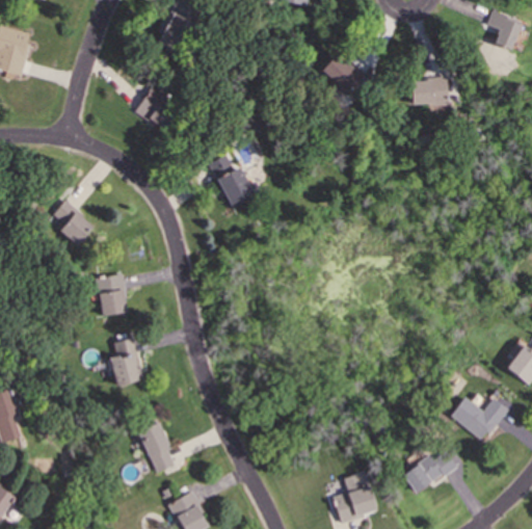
[(158,43),(177,53),(193,23),(174,12),(158,43)]
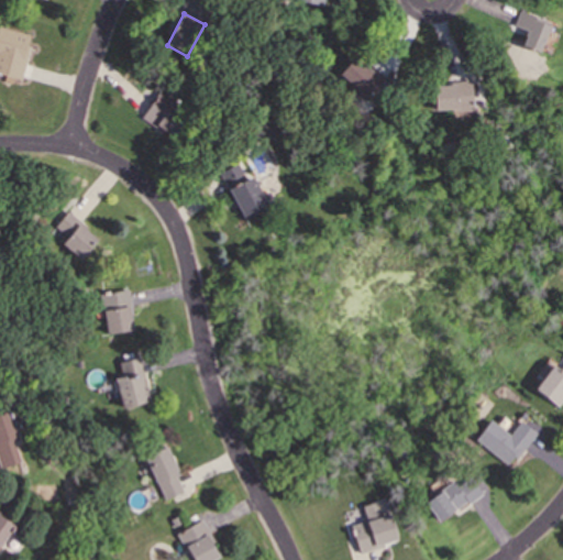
[(32,34),(0,26),(0,74),(22,79),(32,34)]
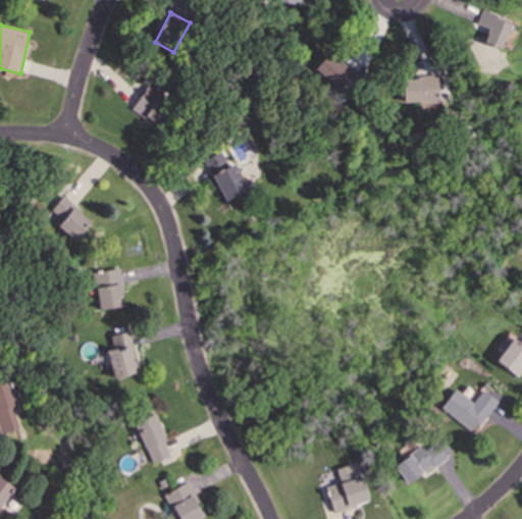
[(316,69),(341,94),(357,76),(333,52),(316,69)]
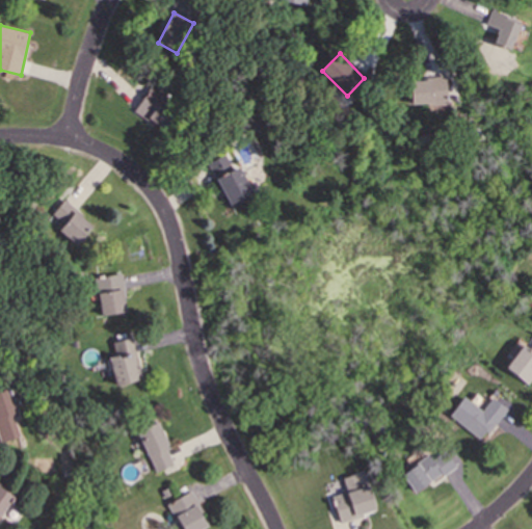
[(133,111),(149,124),(153,118),(156,121),(170,101),(153,86),(133,111)]
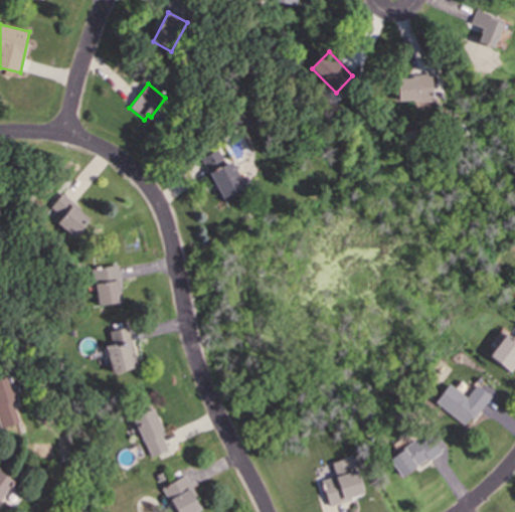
[(224,200),(246,189),(232,162),(227,165),(219,149),(202,158),(224,200)]
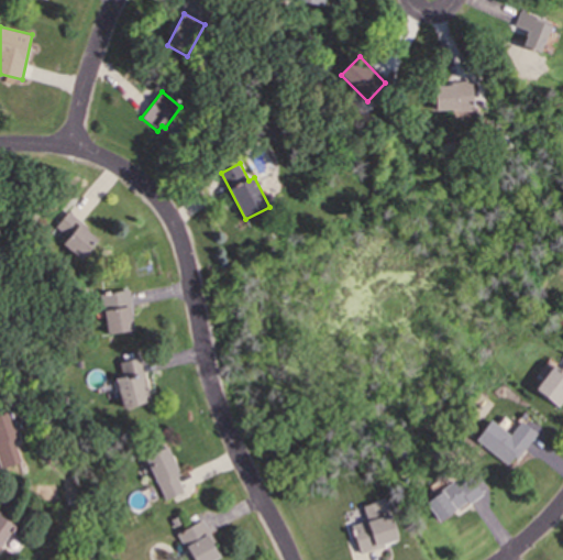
[(100,241),(68,213),(53,232),(85,260),(100,241)]
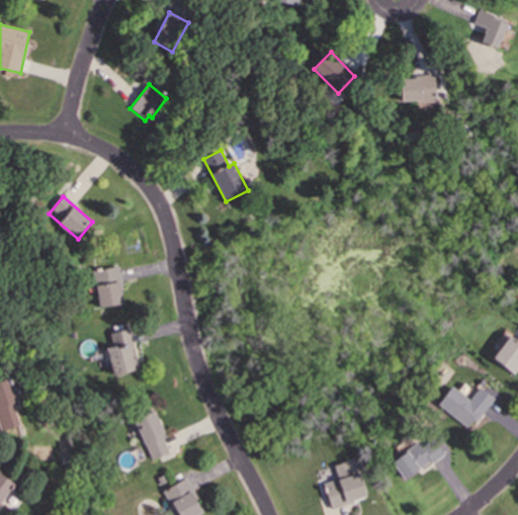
[(94,270),(97,309),(123,307),(120,268),(94,270)]
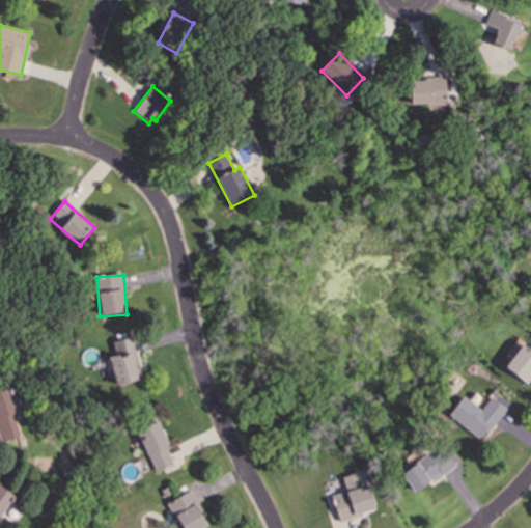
[(143,379),(132,336),(106,343),(117,386),(143,379)]
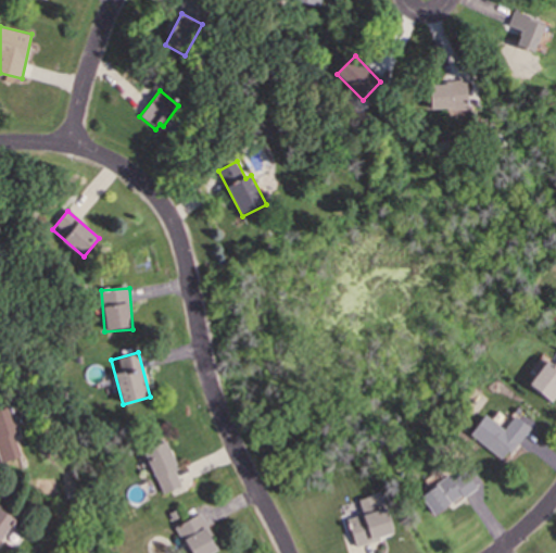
[(555,361),(554,365),(547,361),(530,386),(553,402),(555,397),(555,361)]
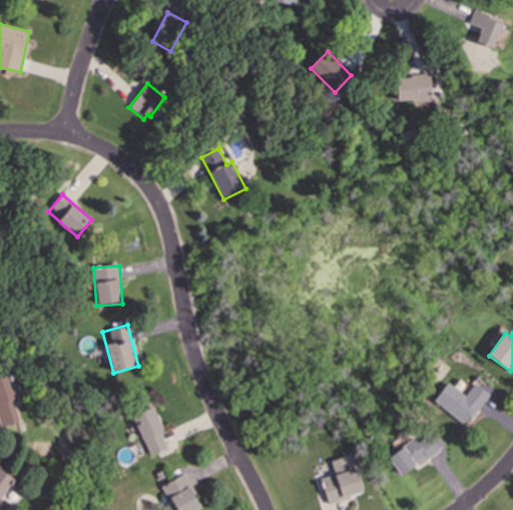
[(11,375),(0,377),(0,426),(0,427),(22,422),(11,375)]
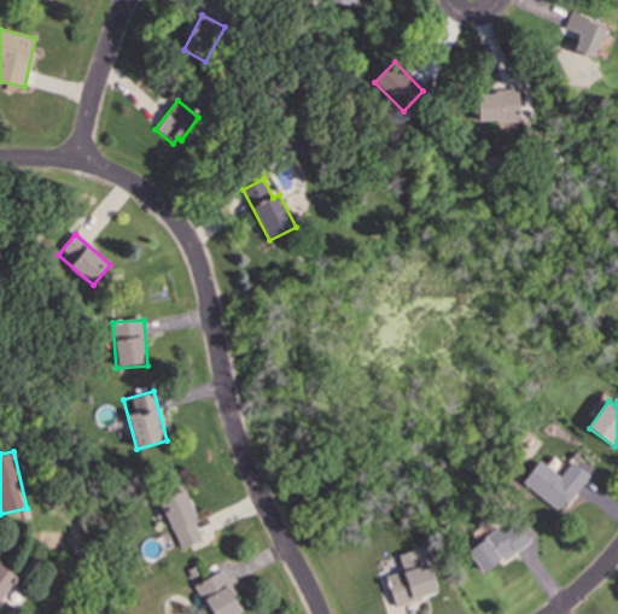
[(561,478),(540,461),(523,483),(561,512),(590,474),(572,462),(561,478)]
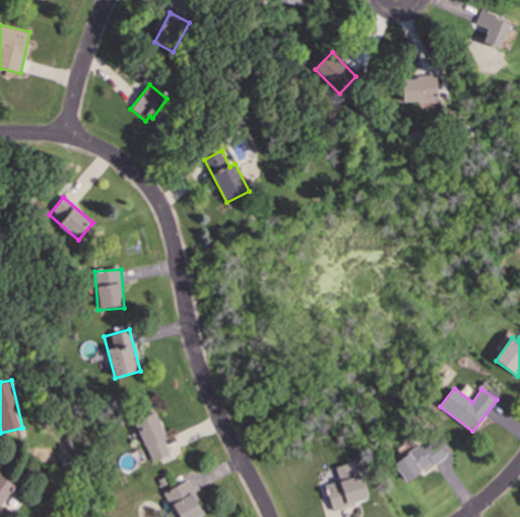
[(173,452),(154,413),(135,423),(153,461),(173,452)]
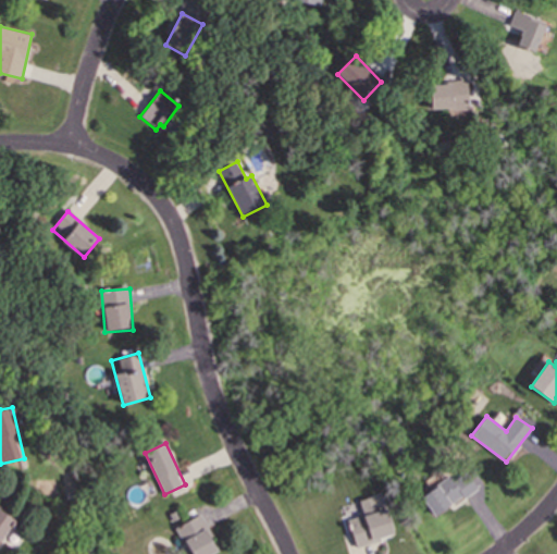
[(478,488),(462,467),(421,497),(437,518),(478,488)]
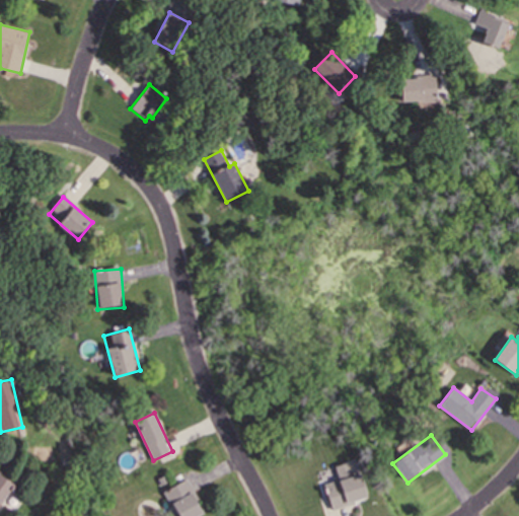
[(324,484),(332,509),(368,499),(360,469),(352,472),(350,463),(336,467),(339,478),(324,484)]
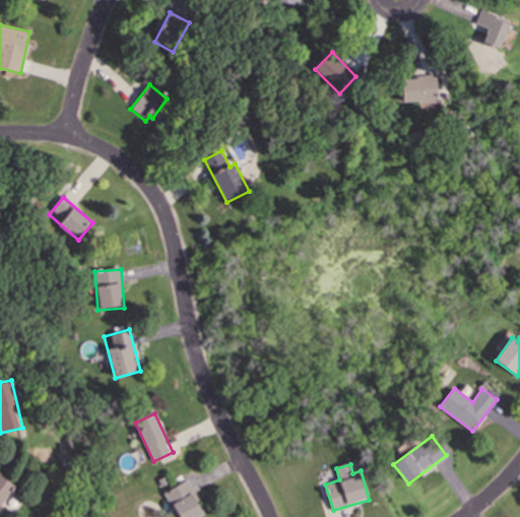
[(0,506),(2,503),(15,512),(22,502),(10,495),(16,485),(0,473),(0,506)]
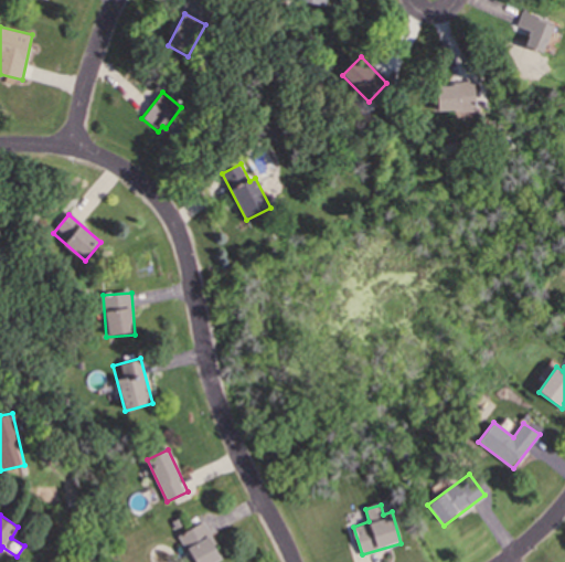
[(179,536),(194,561),(215,561),(223,558),(201,522),(179,536)]
